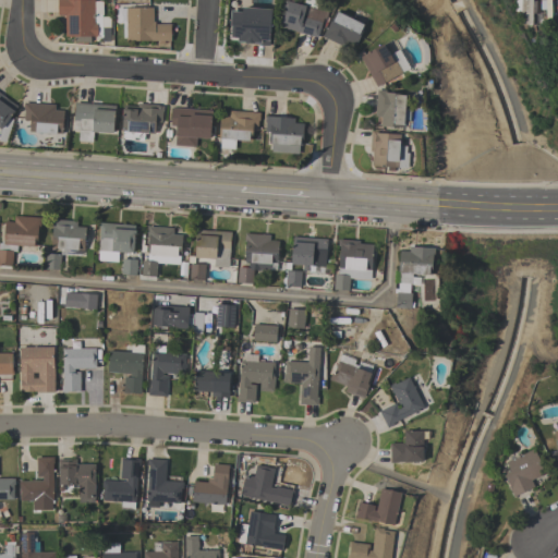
[(58,15),(58,0),(94,0),(94,2),(102,2),(102,15),(101,15),(101,17),(109,17),(109,27),(110,27),(110,41),(102,41),(102,35),(97,35),(97,37),(91,37),(91,43),(73,43),(73,37),(65,37),(65,15),(58,15)]
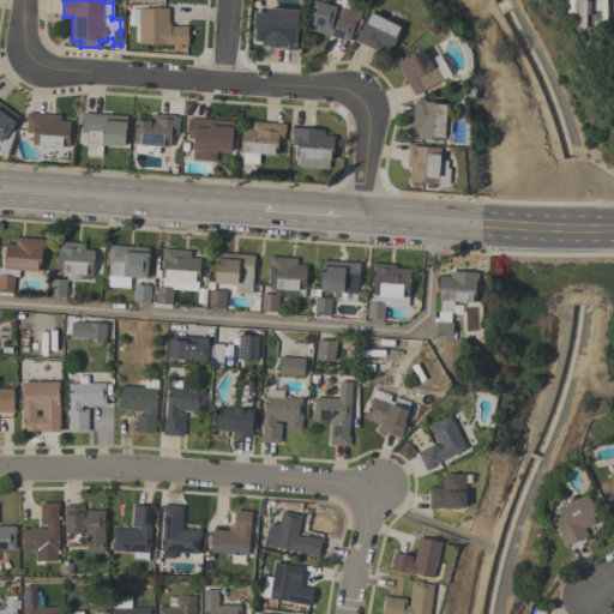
[(305,29),(307,20),(308,20),(314,0),(336,6),(337,0),(349,0),(353,1),(351,7),(362,10),(359,22),(355,22),(349,42),(305,29)]
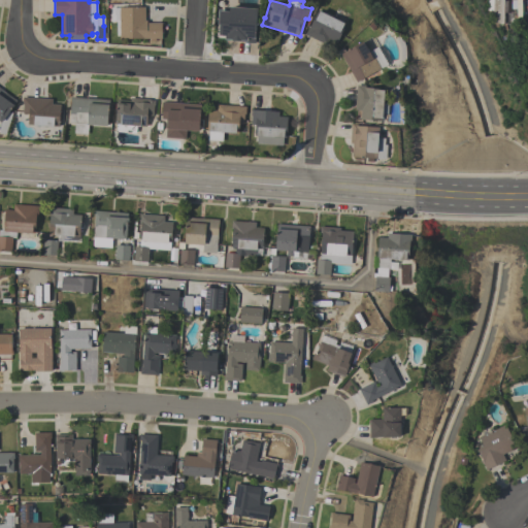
[(487,0),(488,11),(493,11),(493,23),(502,23),(502,0),(487,0)]
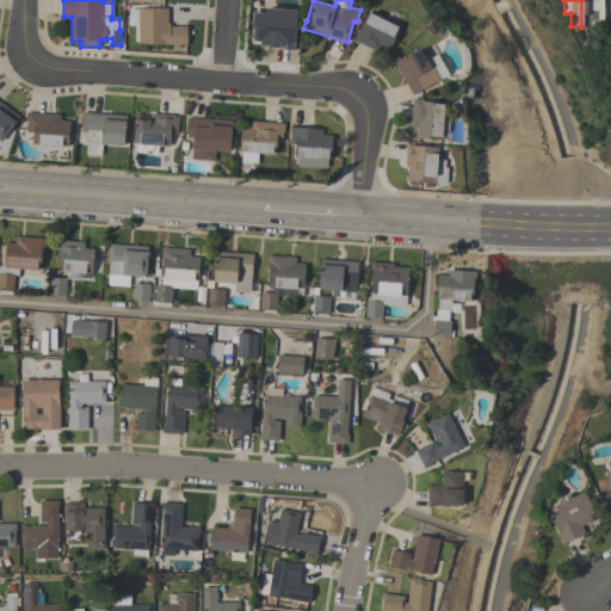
[(251,42),(253,11),(265,12),(266,8),(298,11),(295,50),(283,50),(283,49),(259,48),(260,43),(251,42)]
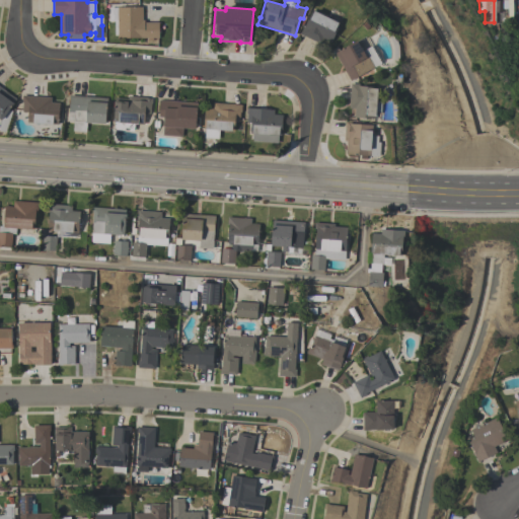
[(159,39),(152,39),(152,41),(147,41),(147,39),(117,39),(117,8),(142,8),(142,21),(144,21),(144,23),(158,23),(159,39)]
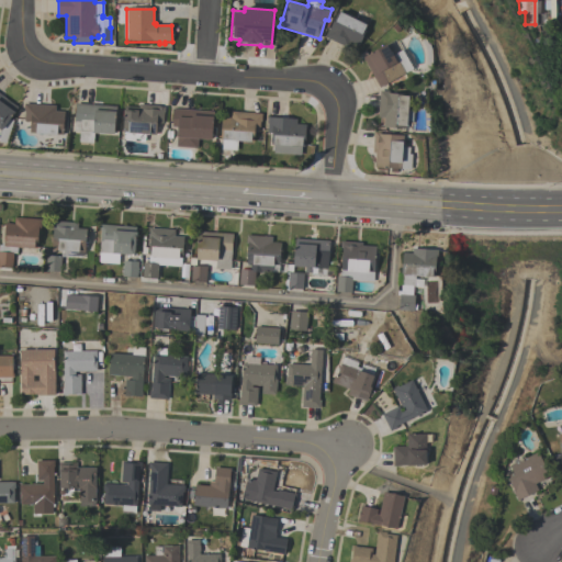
[(356,52),(324,36),(328,29),(329,29),(338,11),(369,25),(356,52)]
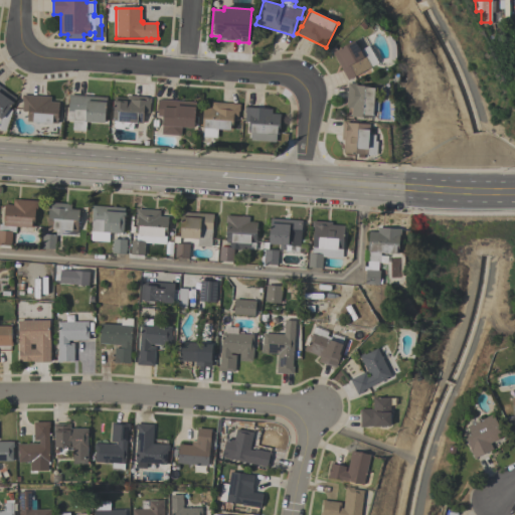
[(371,67),(348,80),(332,53),(354,40),(363,56),(365,55),(371,67)]
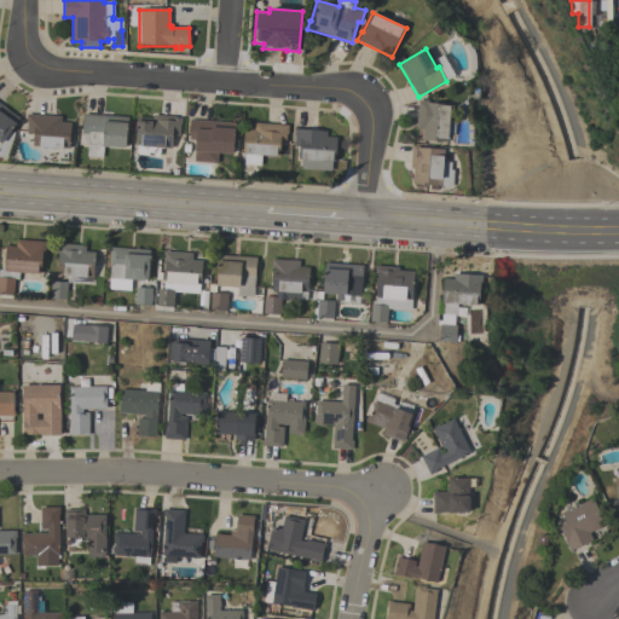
[(451,105),(449,122),(456,122),(455,134),(449,134),(447,143),(422,140),(423,131),(416,129),(418,100),(427,100),(427,103),(451,105)]
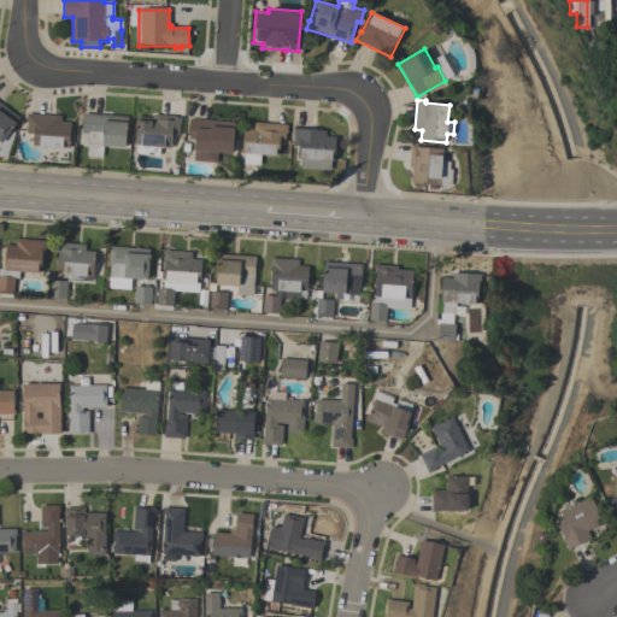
[(1,144),(0,142),(0,104),(19,118),(1,144)]
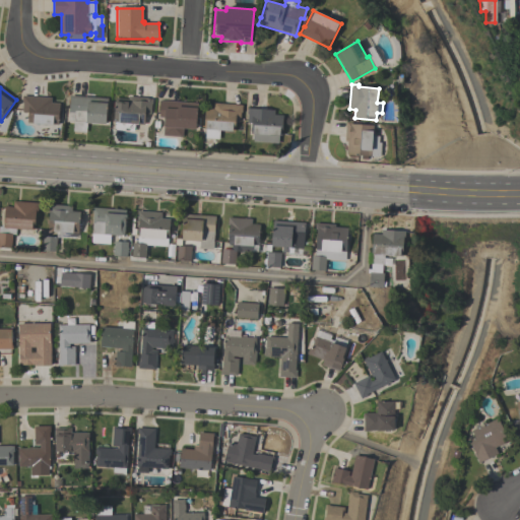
[(107,99),(105,125),(86,124),(85,132),(73,131),(73,122),(69,121),(69,113),(68,113),(69,95),(107,99)]
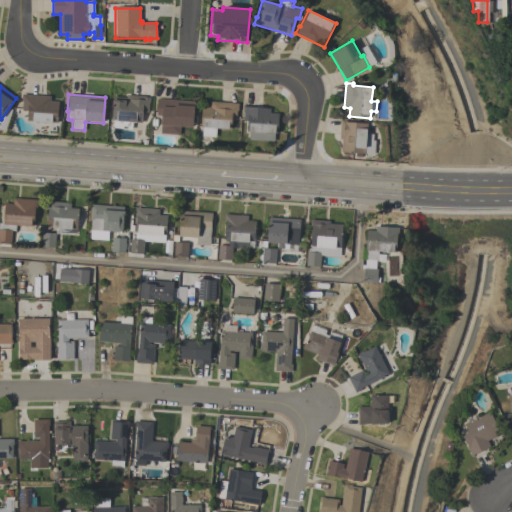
[(58,102),(57,123),(26,121),(27,111),(21,110),(22,103),(21,103),(21,95),(50,97),(50,101),(58,102)]
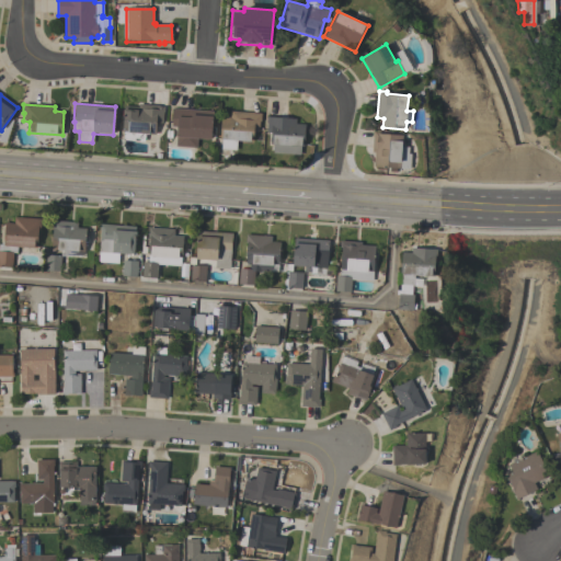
[(156,135),(145,134),(144,142),(123,140),(124,133),(122,133),(124,106),(138,107),(138,104),(159,106),(159,107),(164,107),(164,113),(163,112),(162,124),(156,124),(156,135)]
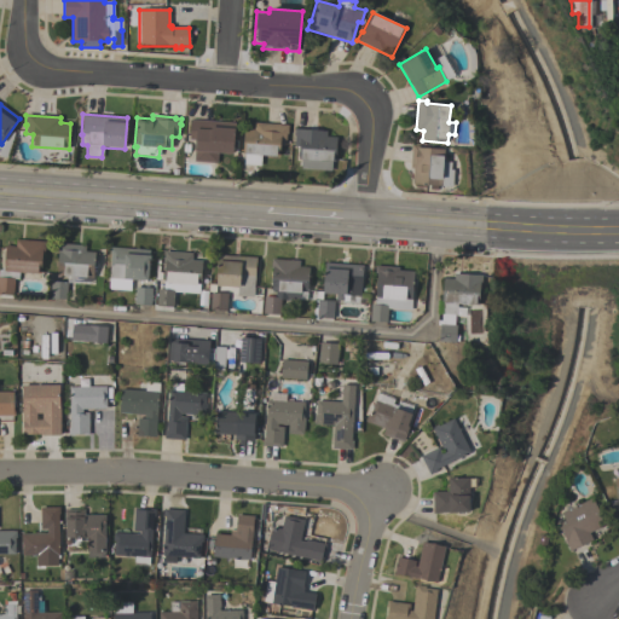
[(189,140),(190,120),(235,123),(233,155),(217,154),(217,163),(194,162),(196,140),(189,140)]
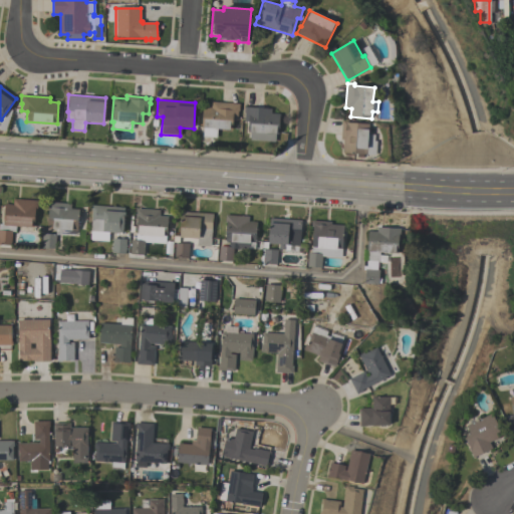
[(217,130),(216,138),(203,137),(203,129),(201,127),(203,107),(211,108),(211,102),(239,104),(239,112),(237,111),(237,120),(232,119),(232,131),(217,130)]
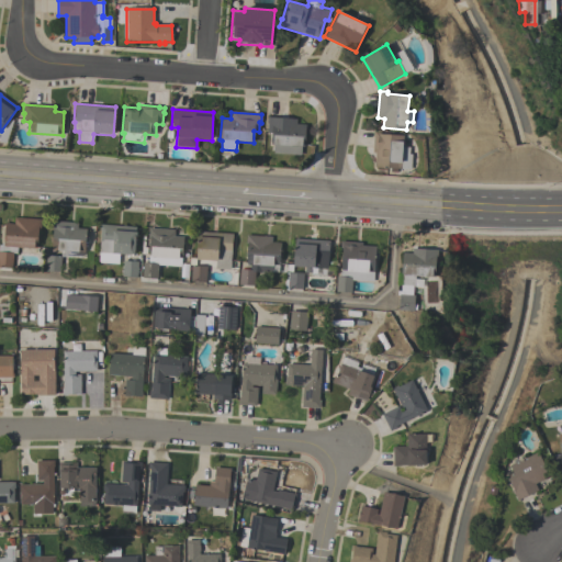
[(296,120),(296,124),(306,125),(304,147),(302,147),(301,156),(273,154),(273,145),(271,145),(271,133),(267,133),(267,125),(267,117),(296,120)]
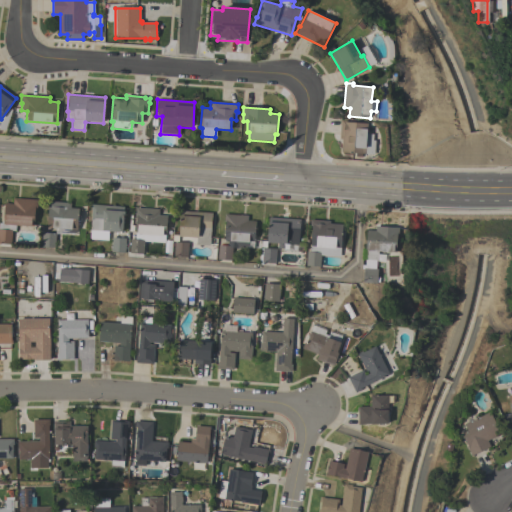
[(341,152),(342,140),(339,139),(341,120),(347,120),(346,122),(368,124),(367,134),(373,135),(373,141),(375,141),(374,155),(362,154),(362,158),(356,157),(356,153),(341,152)]
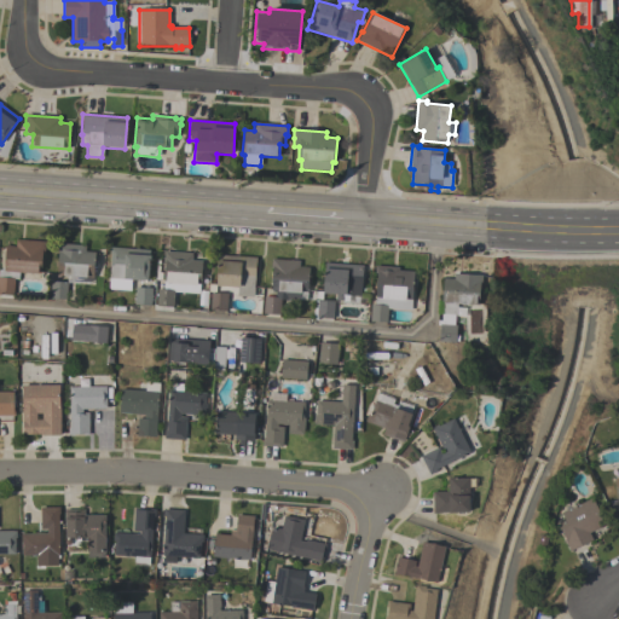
[(45,242),(45,253),(42,253),(41,276),(19,273),(18,281),(15,281),(13,295),(0,294),(0,271),(1,271),(1,268),(4,268),(5,247),(15,247),(16,241),(45,242)]
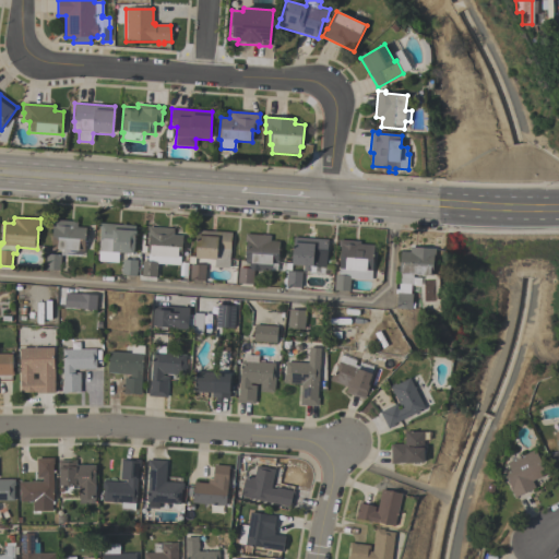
[(84,252),(51,249),(54,221),(76,222),(76,227),(86,228),(84,252)]
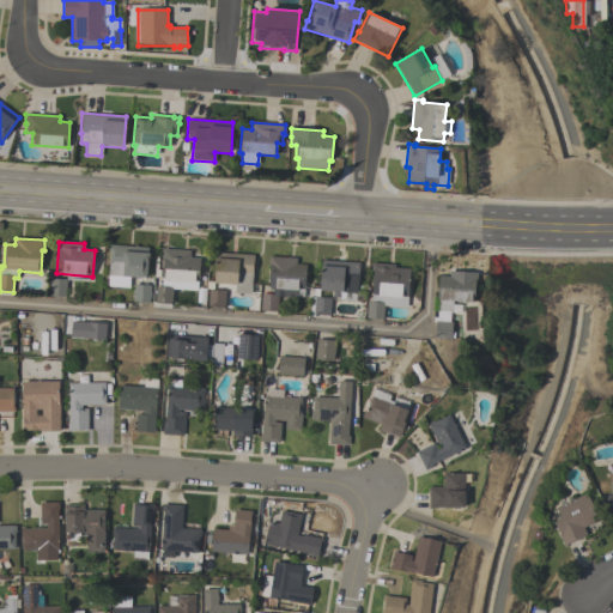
[(129,289),(107,286),(109,253),(108,253),(109,244),(149,248),(147,253),(150,254),(149,260),(147,260),(146,279),(131,278),(129,289)]
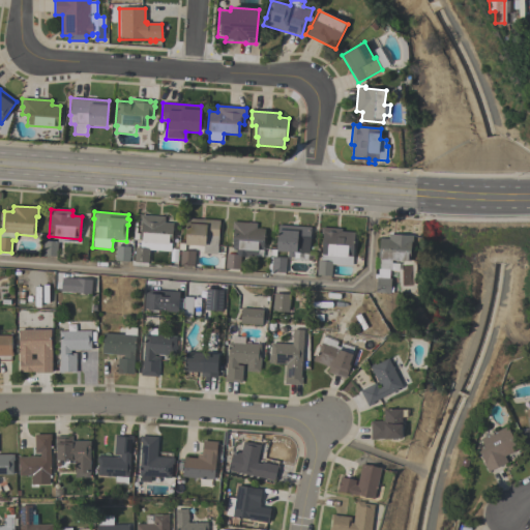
[(171,252),(149,251),(148,263),(134,262),(135,248),(140,248),(141,242),(140,241),(141,224),(140,224),(141,215),(165,217),(164,223),(173,224),(172,244),(171,244),(171,252)]
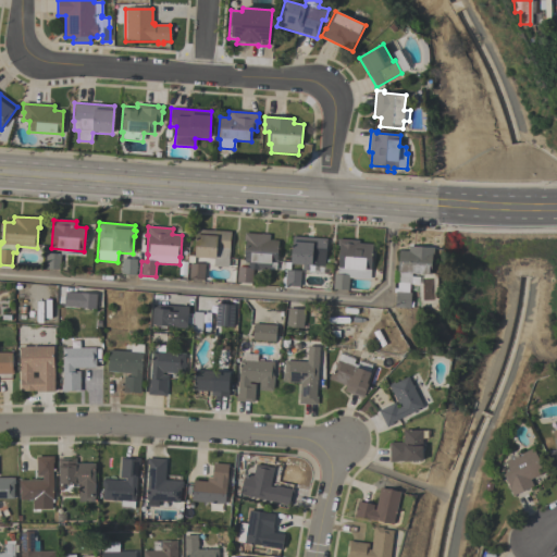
[(194,258),(196,230),(230,232),(227,268),(213,267),(213,259),(194,258)]
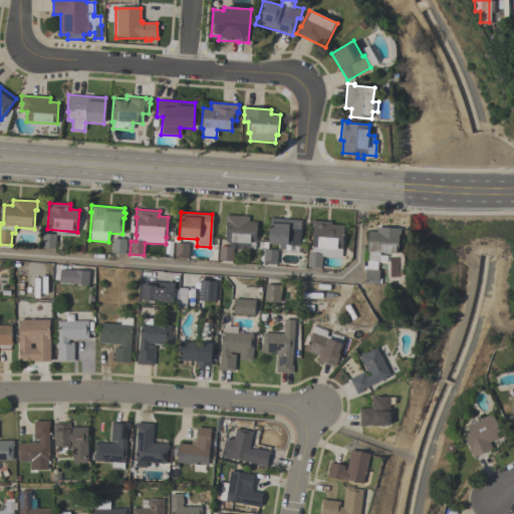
[(220,246),(228,247),(229,242),(225,242),(226,223),(225,223),(226,216),(249,217),(248,222),(256,223),(254,250),(233,248),(232,262),(219,260),(220,246)]
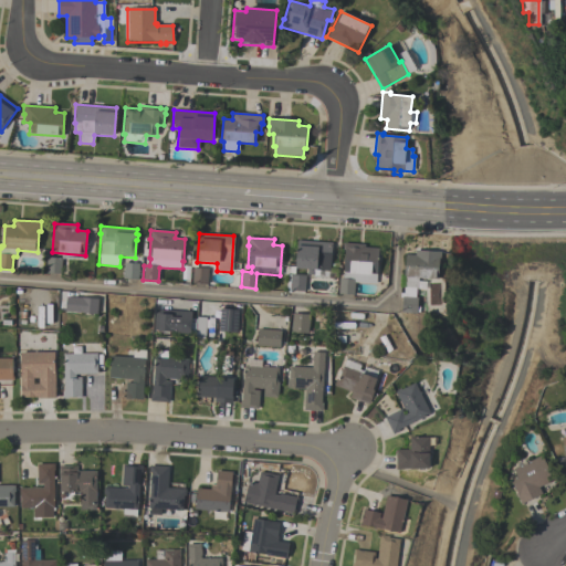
[(332,243),(329,271),(320,271),(318,275),(306,275),(306,270),(295,270),(296,241),(332,243)]
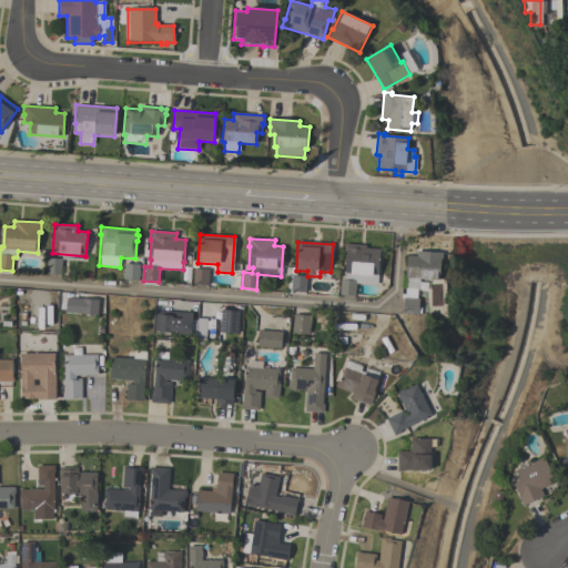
[(381,250),(377,285),(355,284),(355,296),(338,295),(340,280),(345,280),(345,273),(344,273),(346,251),(344,251),(344,244),(366,245),(366,249),(381,250)]
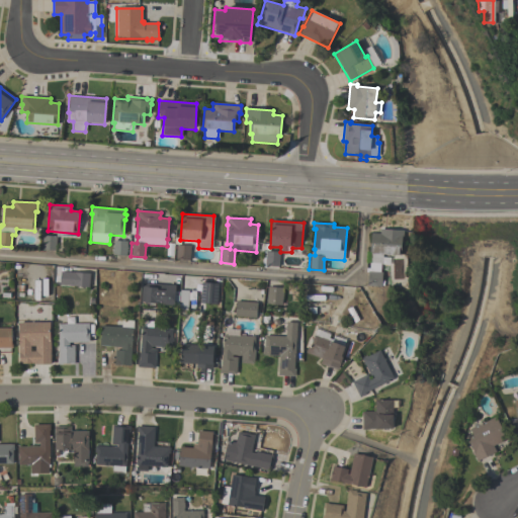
[(382,255),(382,263),(369,263),(371,233),(379,234),(379,229),(404,231),(403,238),(402,238),(401,256),(382,255)]
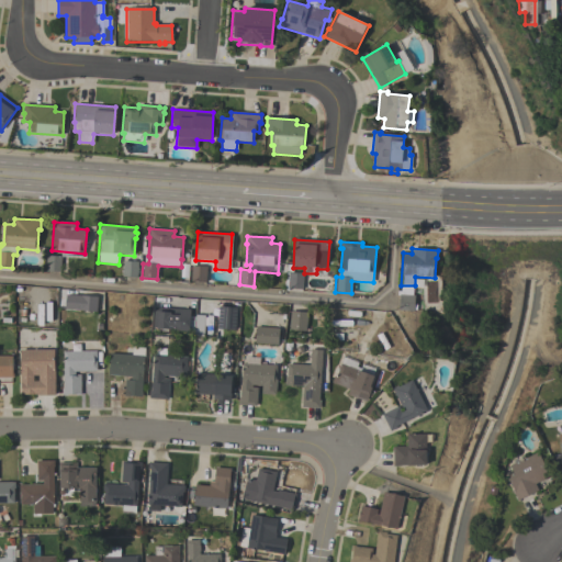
[(46,256),(60,257),(59,272),(45,271),(46,256)]
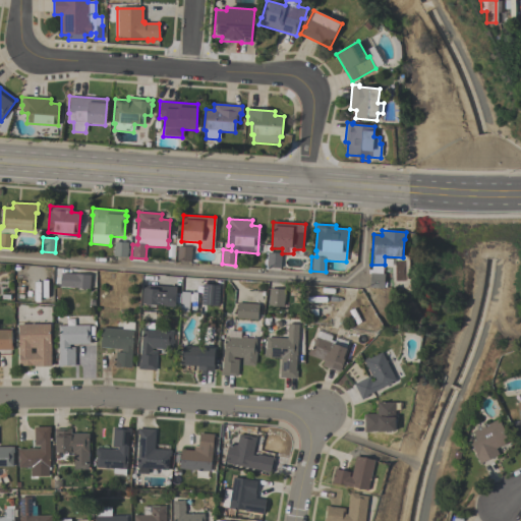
[(126,257),(113,256),(114,242),(127,243),(126,257)]
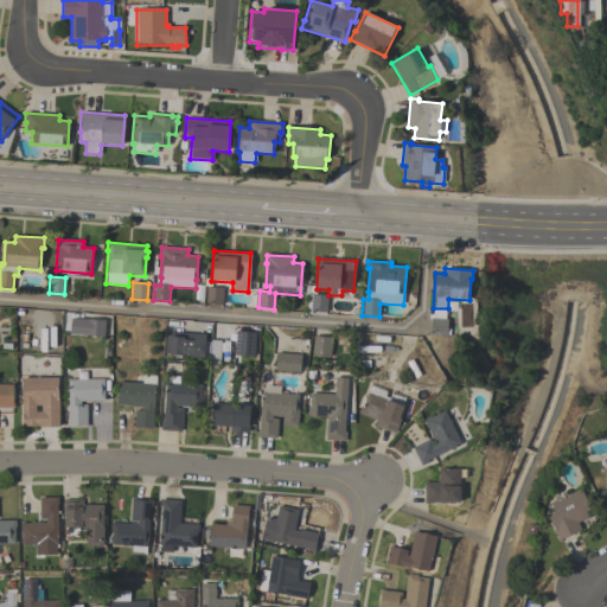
[(223,289),(222,306),(205,305),(206,287),(223,289)]
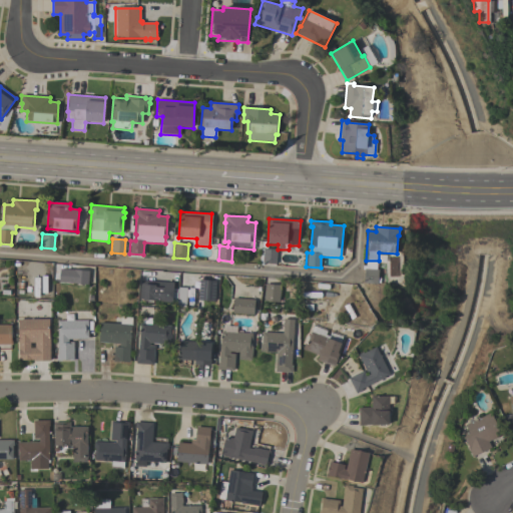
[(264,249),(277,250),(276,265),(263,264),(264,249)]
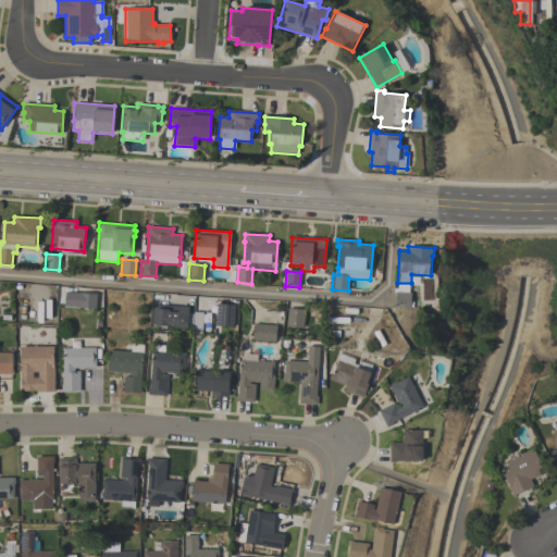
[(96,293),(95,307),(63,306),(64,292),(96,293)]
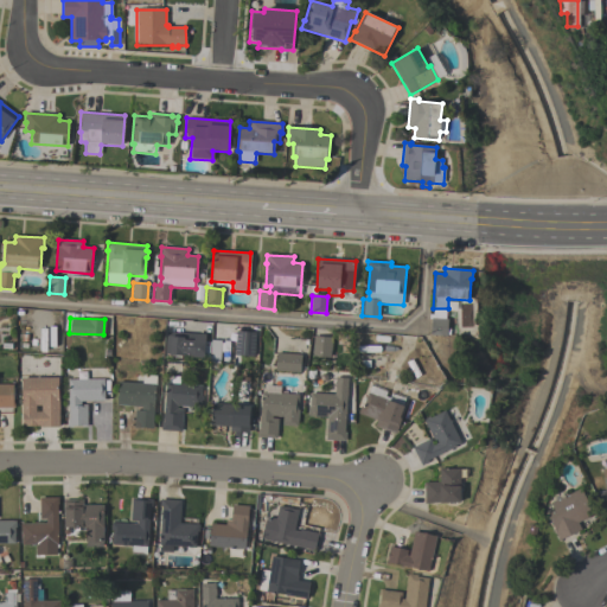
[(446,337),(430,336),(432,318),(447,319),(447,330),(451,330),(449,336),(446,334),(446,337)]
